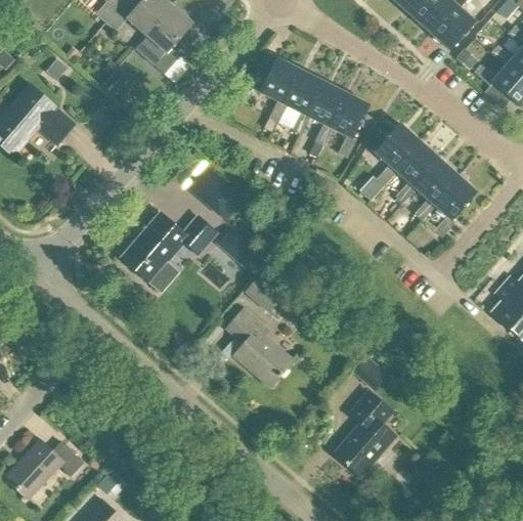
[(107,0),(96,13),(105,22),(124,0),(107,0)]
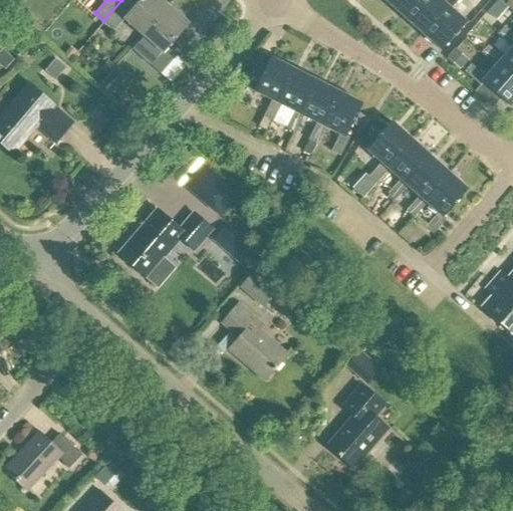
[(124,17),(144,34),(169,5),(163,0),(138,0),(135,4),(130,0),(121,0),(103,21),(113,30),(124,17)]
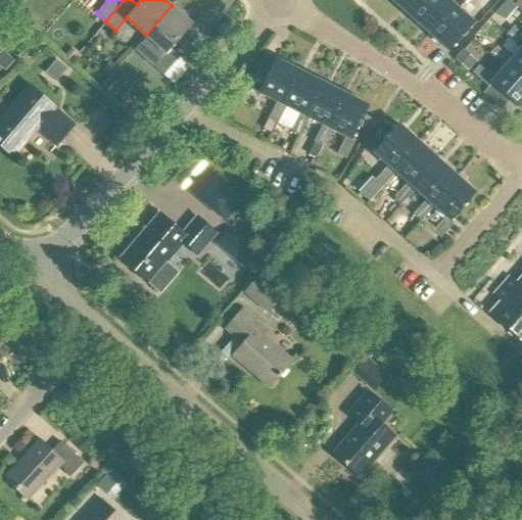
[(394,0),(411,14),(423,0),(394,0)]
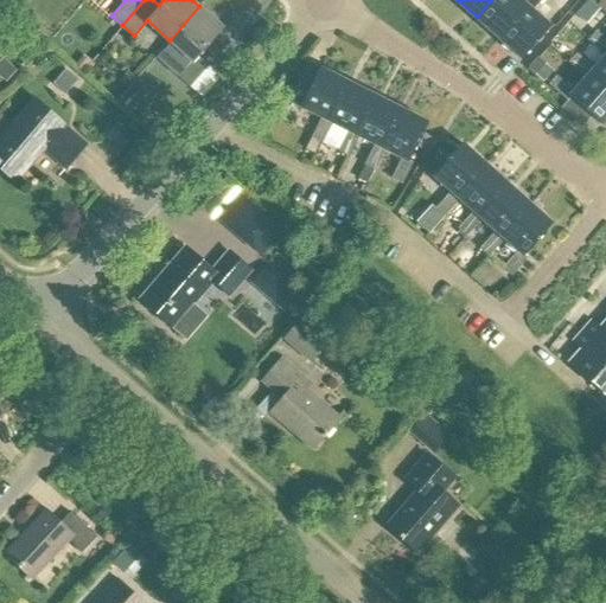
[(491,0),(477,17),(499,37),(529,5),(524,0),(491,0)]
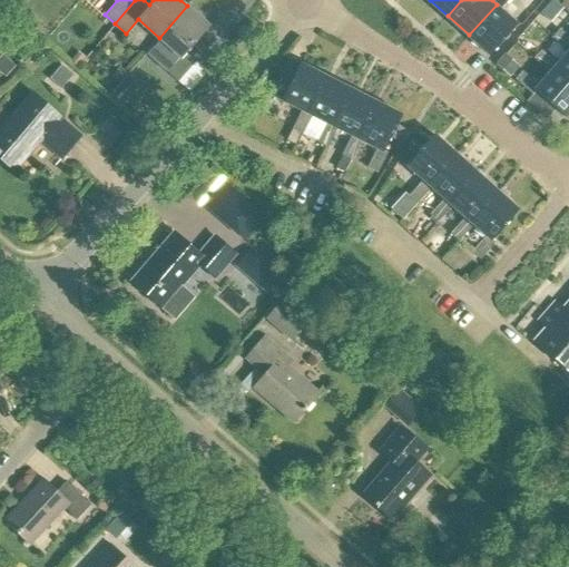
[(497,5),(469,35),(490,54),(518,22),(500,8),(507,0),(492,0),(497,5)]
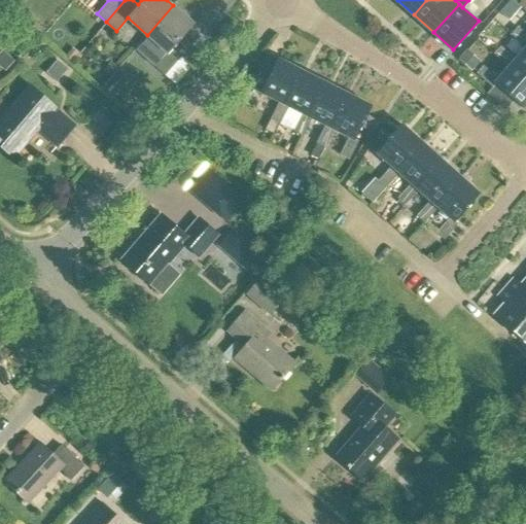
[(173,5),(147,35),(167,53),(155,65),(166,74),(188,47),(178,39),(194,23),(173,5)]
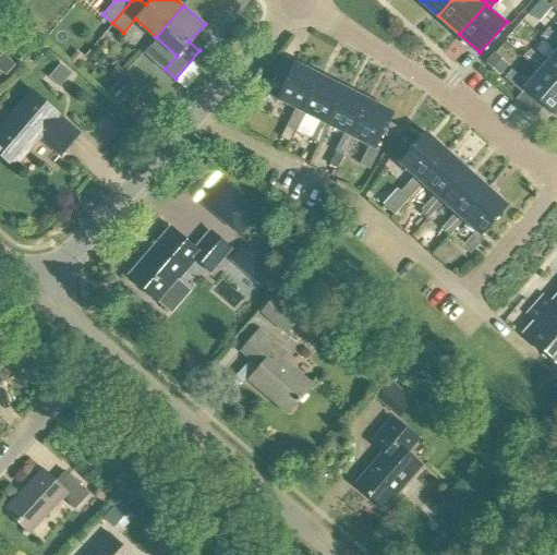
[(542,35),(556,48),(556,34),(548,26),(542,35)]
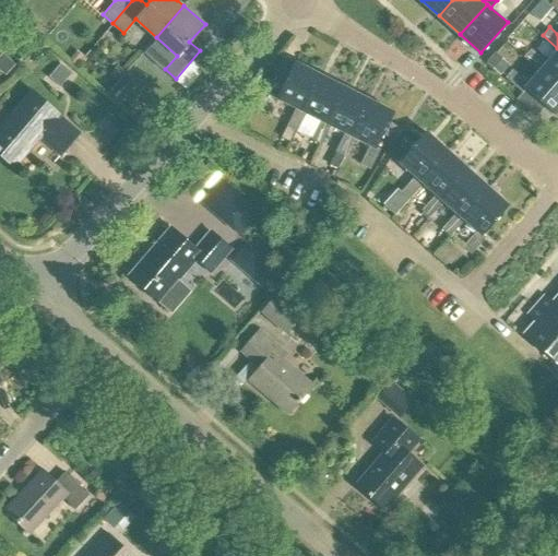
[(524,56),(539,69),(542,66),(557,79),(557,48),(546,61),(531,47),(524,56)]
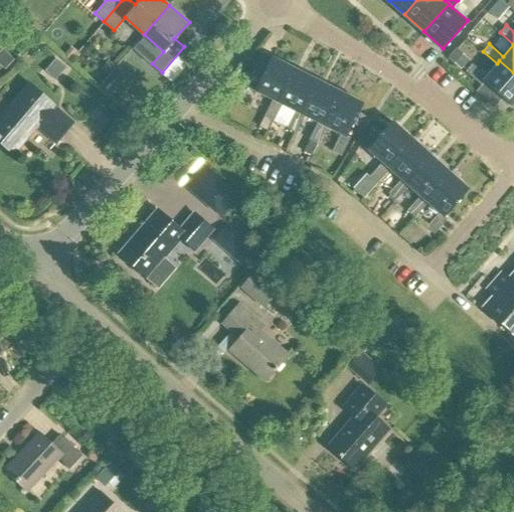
[(72,45),(65,54),(71,59),(78,50),(72,45)]
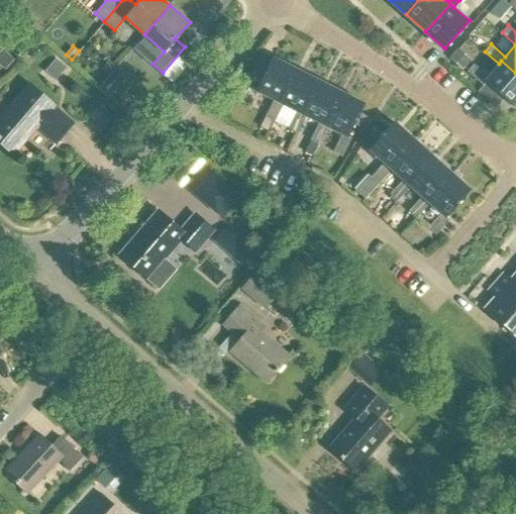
[(462,68),(471,59),(458,47),(450,57),(462,68)]
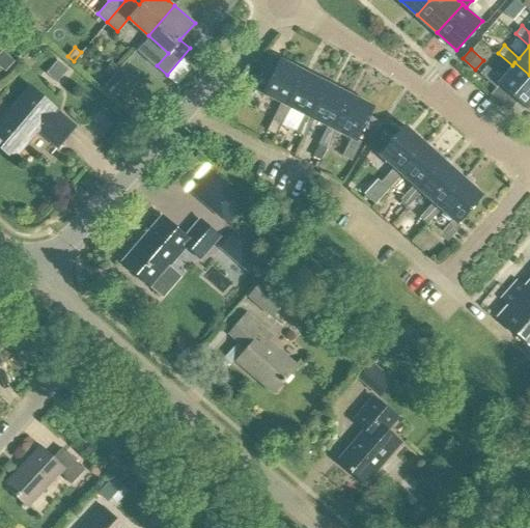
[(281,102),(273,118),(282,123),(290,106),(286,104),(304,70),(280,57),(275,68),(262,62),(251,86),(281,102)]
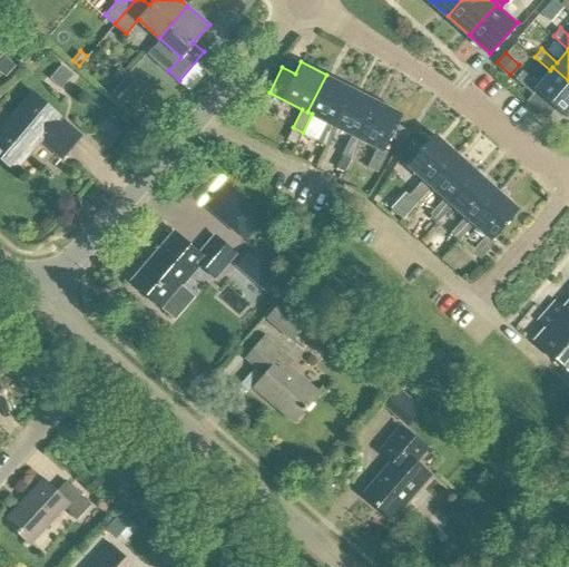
[(568,80),(552,67),(550,70),(538,84),(522,69),(516,78),(532,93),(536,89),(565,116),(568,111),(568,80)]
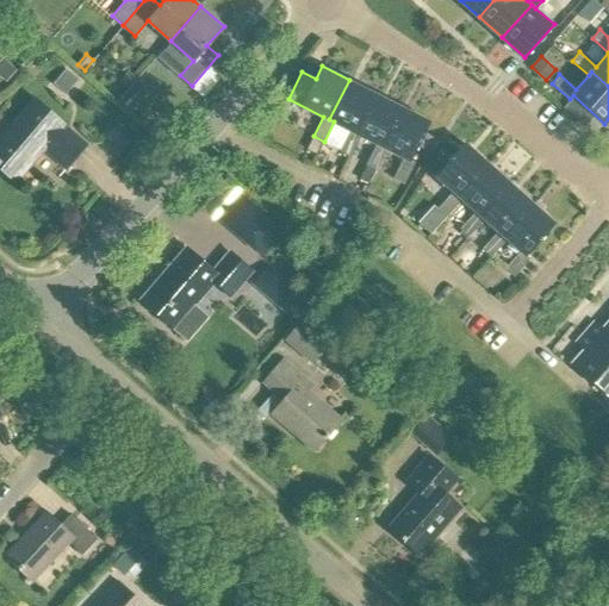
[(62,76),(55,85),(67,95),(74,86),(62,76)]
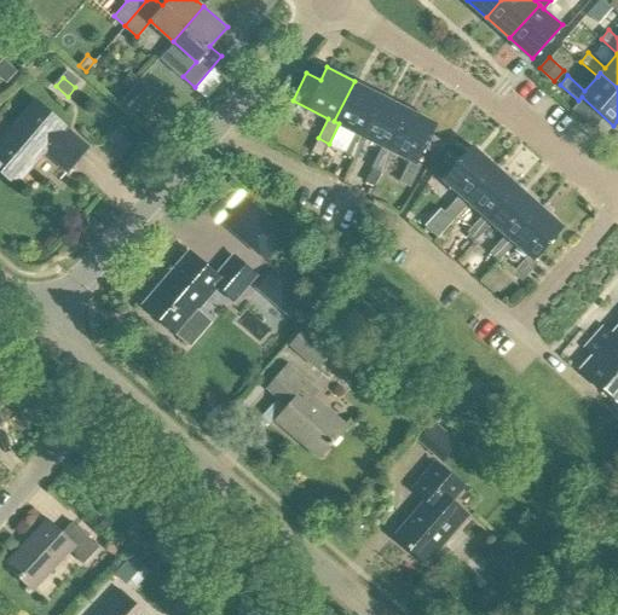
[(356,157),(365,138),(361,135),(381,94),(354,81),(334,121),(339,123),(356,132),(345,152),(356,157)]
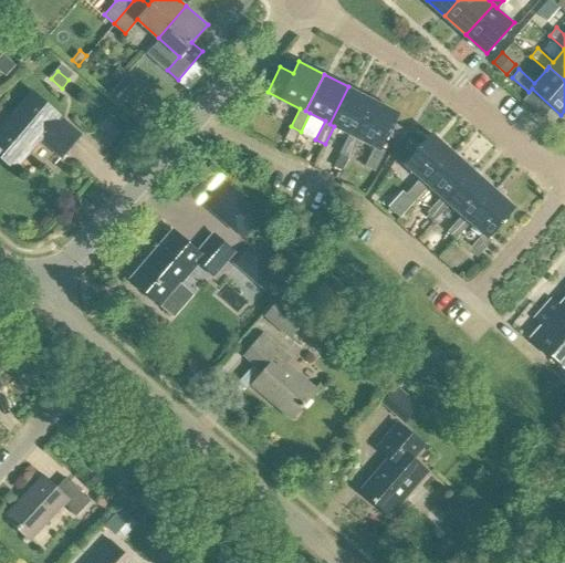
[(349,156),(359,138),(355,136),(374,100),(348,86),(330,124),(334,126),(349,134),(341,152),(349,156)]
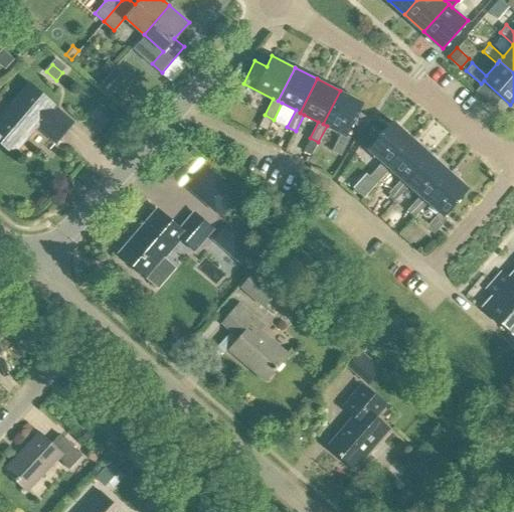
[(56,105),(29,80),(0,114),(0,141),(14,154),(38,126),(56,142),(74,121),(56,105)]
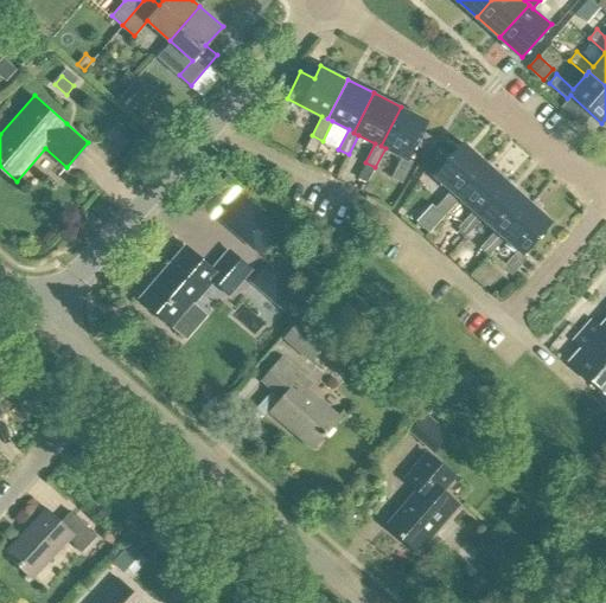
[(381,146),(386,148),(402,156),(391,175),(402,181),(413,160),(409,158),(428,120),(401,107),(381,146)]
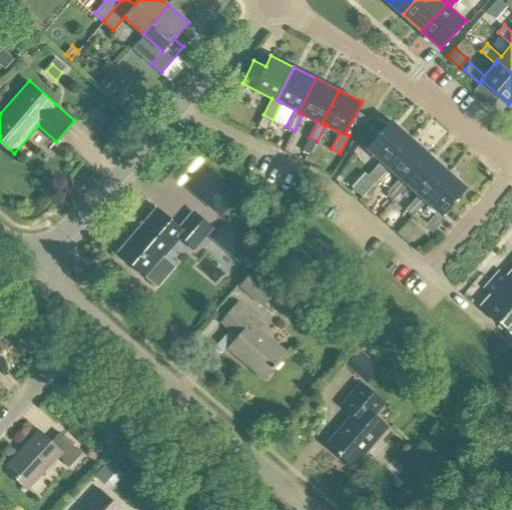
[(358,110),(352,121),(364,127),(369,116),(358,110)]
